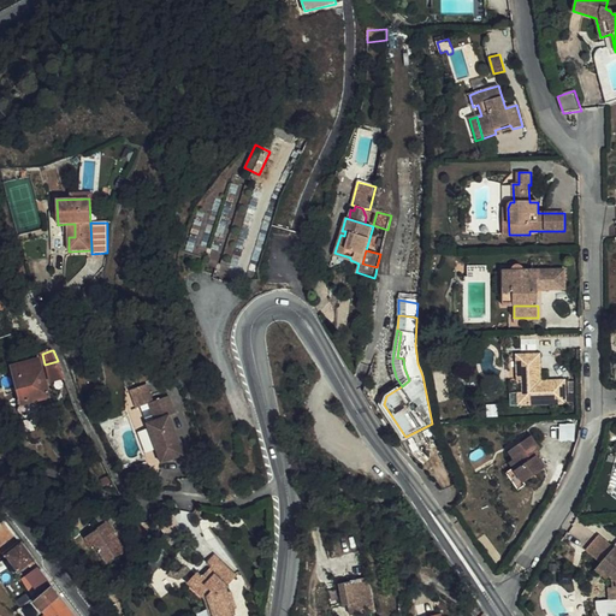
[(540,383),(540,354),(519,355),(517,355),(517,383),(522,383),(522,392),(522,406),(566,404),(566,381),(540,383)]
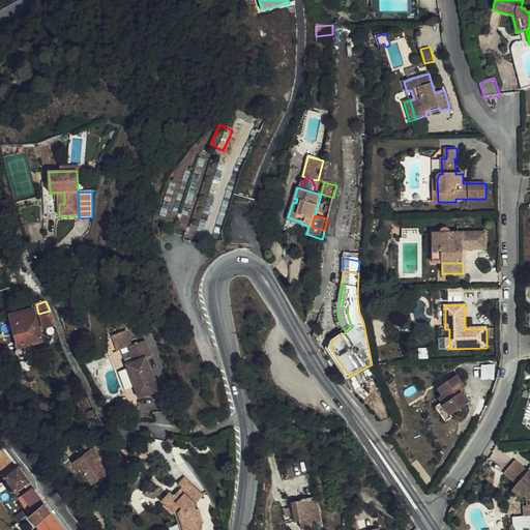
[(42,341),(34,312),(13,317),(21,346),(42,341)]
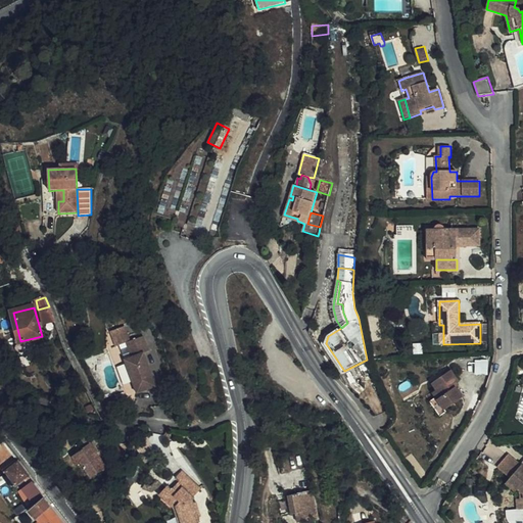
[(111,332),(113,336),(127,331),(126,327),(111,332)]
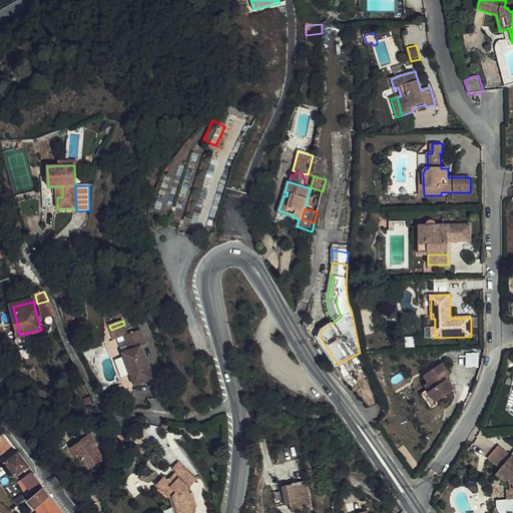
[(124,325),(111,330),(115,341),(124,337),(129,351),(122,353),(135,386),(154,379),(149,365),(146,366),(144,361),(147,361),(142,347),(147,345),(141,331),(128,336),(124,325)]
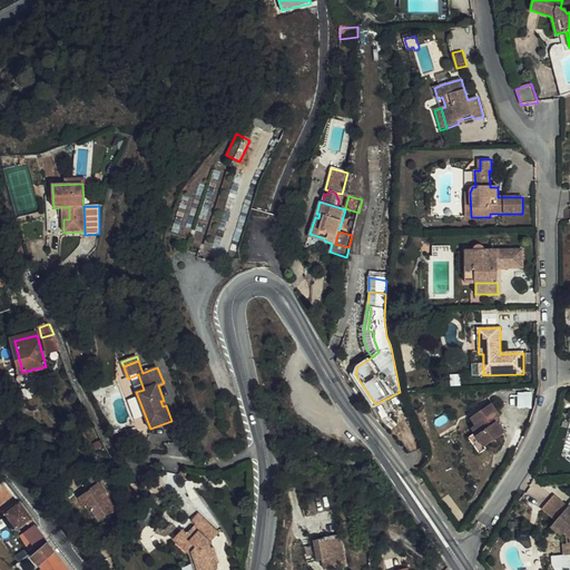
[(520,391),(518,404),(531,406),(532,392),(520,391)]
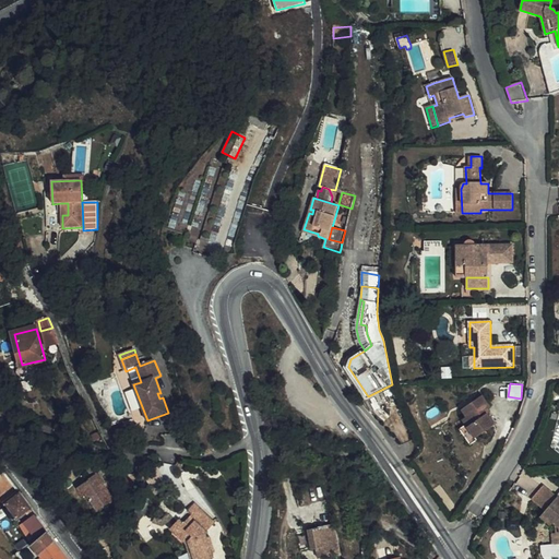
[(133,389),(126,391),(133,409),(140,406),(133,389)]
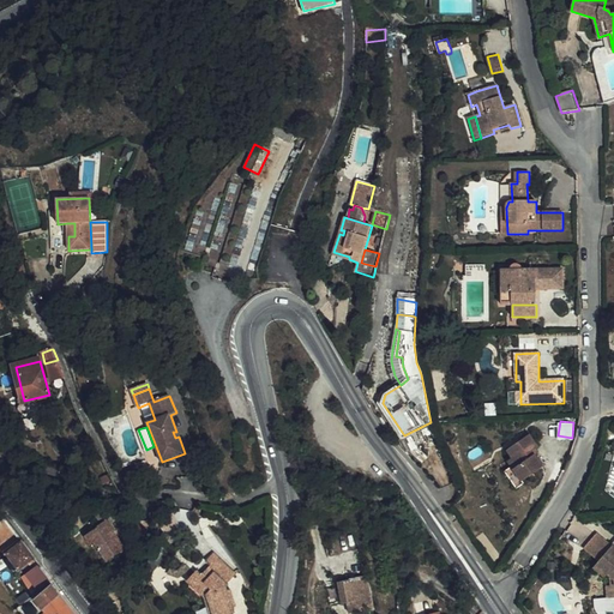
[(417,446),(426,441),(422,432),(411,437),(417,446)]
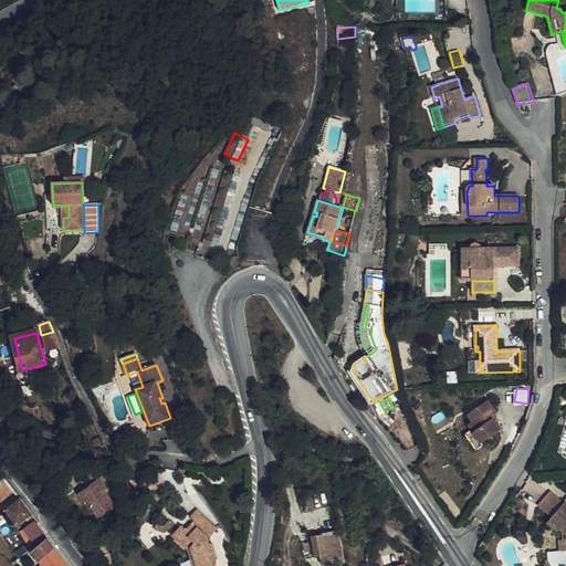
[(473,433),(481,444),(501,431),(493,420),(491,417),(495,415),(496,413),(488,401),(469,415),(473,422),(478,430),(473,433)]
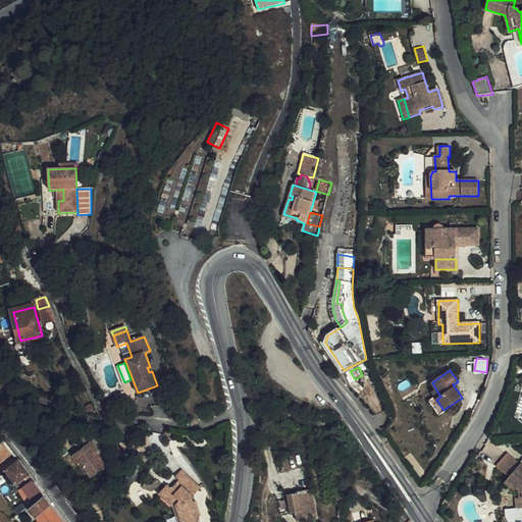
[(436,389),(431,393),(434,397),(436,400),(440,397),(436,389)]
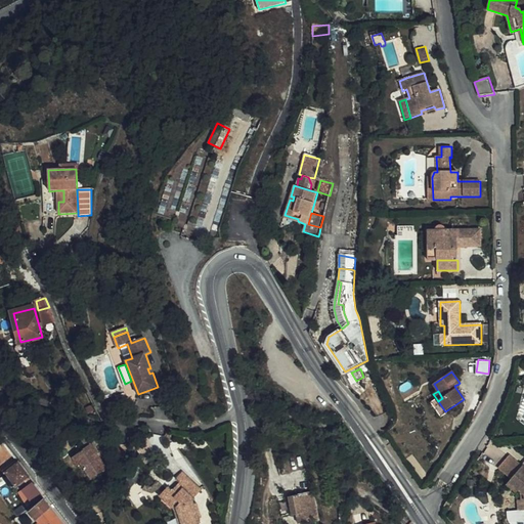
[(441,418),(447,413),(445,411),(438,401),(436,398),(431,402),(441,418)]
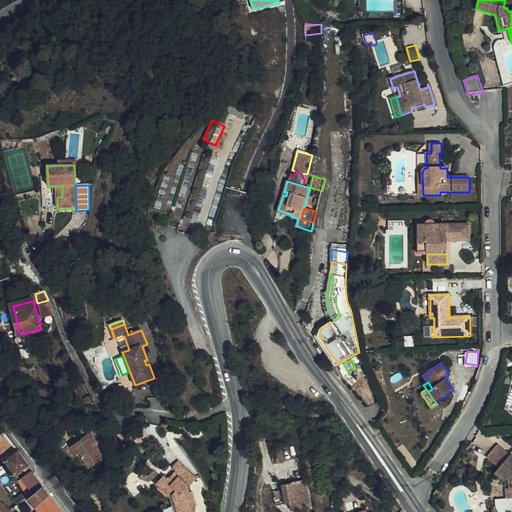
[(105,459),(99,449),(95,452),(91,445),(94,443),(96,442),(90,434),(81,439),(82,440),(71,448),(76,455),(79,453),(90,468),(101,461),(101,462),(105,459)]
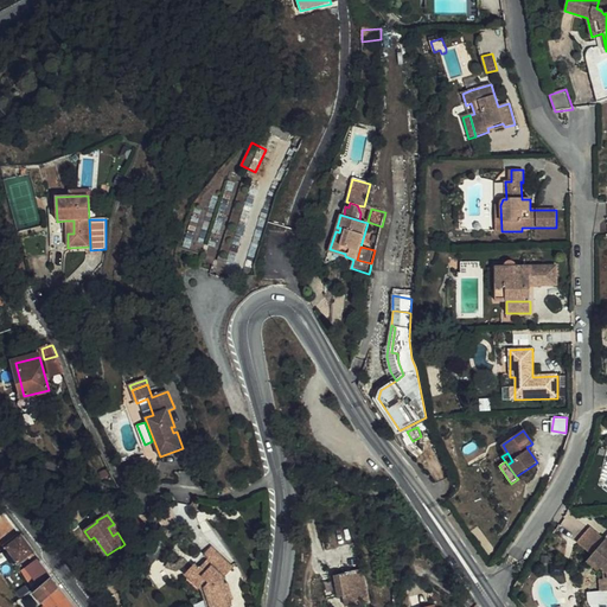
[(606,573),(606,541),(592,528),(579,544),(592,556),(590,558),(601,568),(606,574),(606,573)]
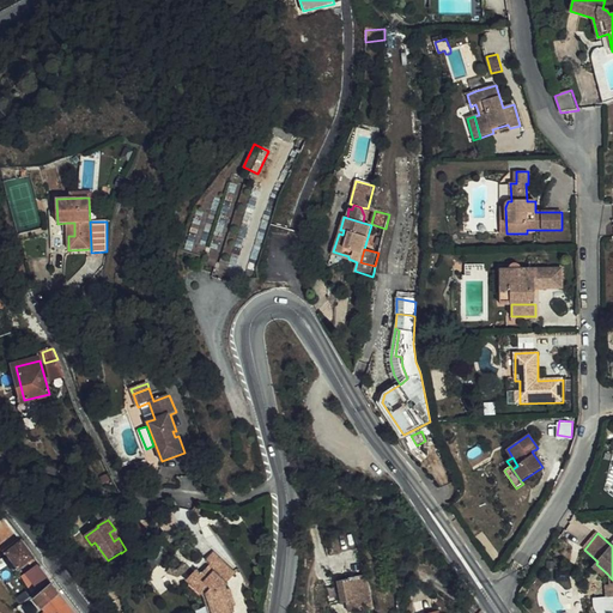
[(19,570),(34,558),(22,542),(7,553),(19,570)]
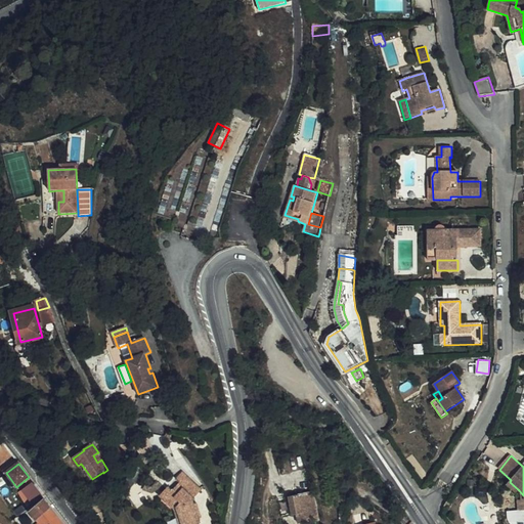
[(145,474),(138,467),(133,471),(135,472),(140,478),(141,479),(145,474)]
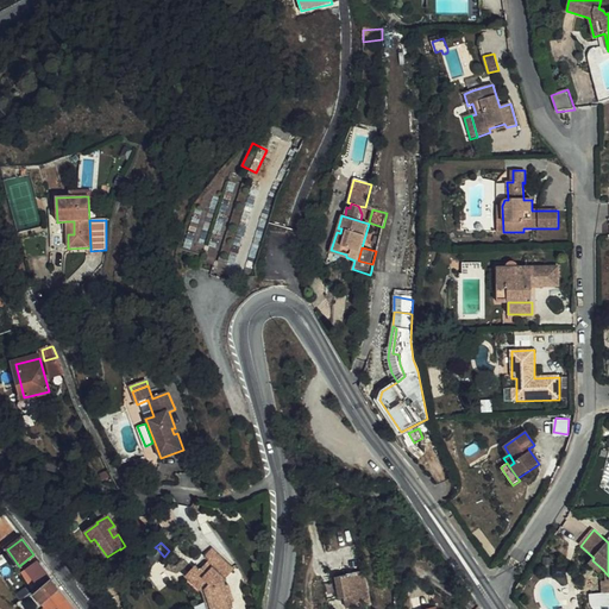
[(146,559),(152,565),(163,556),(157,548),(146,559)]
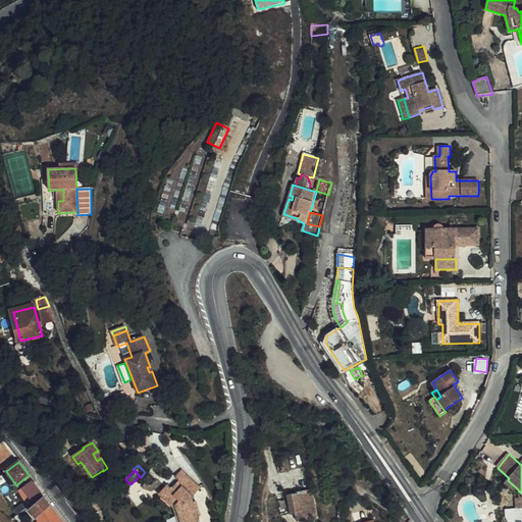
[(154,483),(158,487),(162,492),(159,494),(173,508),(176,506),(180,521),(198,521),(199,521),(198,516),(194,504),(192,499),(201,489),(181,470),(175,477),(178,481),(172,488),(168,485),(166,487),(159,480),(154,482),(154,483)]
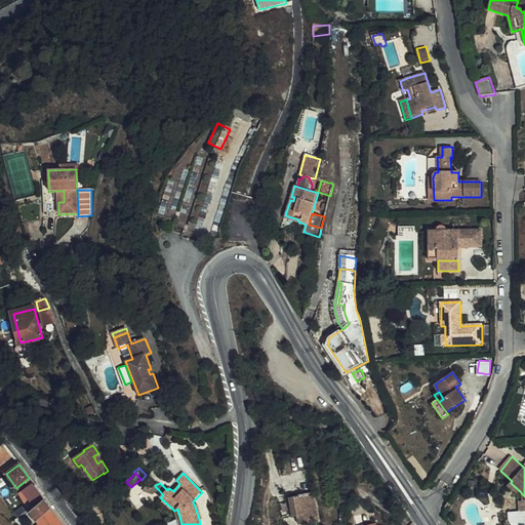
[(520,491),(511,483),(508,486),(516,494),(520,491)]
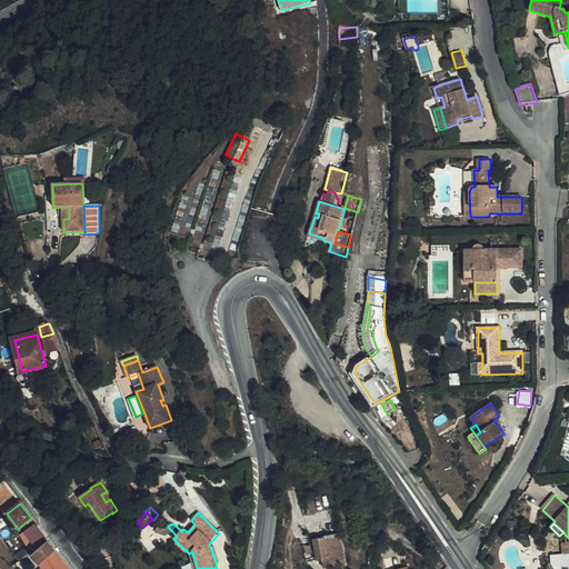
[(155,533),(166,537),(172,531),(168,527),(165,529),(158,527),(155,533)]
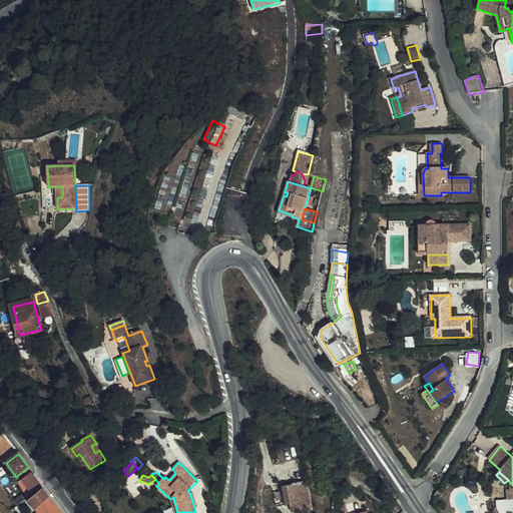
[(307,481),(292,484),(293,485),(283,487),(287,505),(291,504),(293,512),(312,509),(313,509),(307,481)]
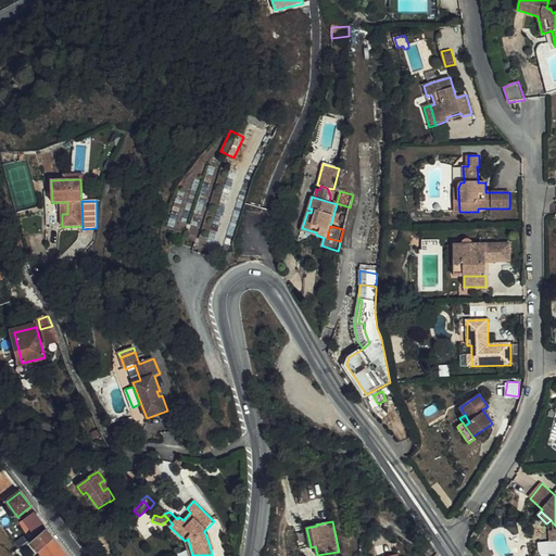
[(33,543),(42,555),(47,555),(59,546),(47,531),(33,543)]
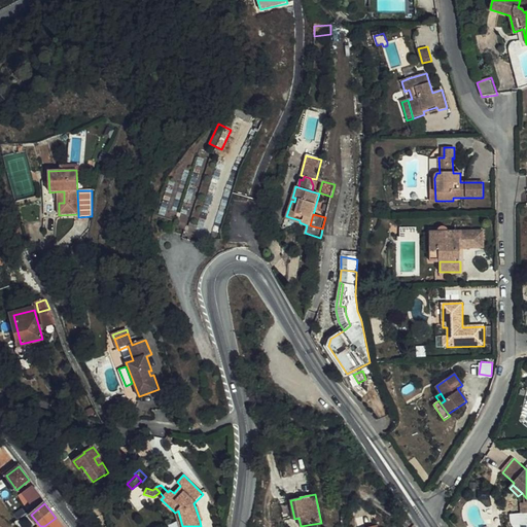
[(63,526),(56,518),(44,526),(63,526)]
